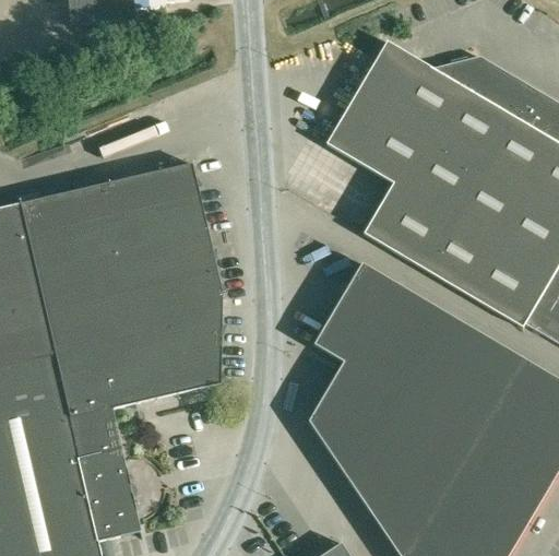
[(67,0),(70,25),(138,21),(137,8),(135,0),(67,0)]
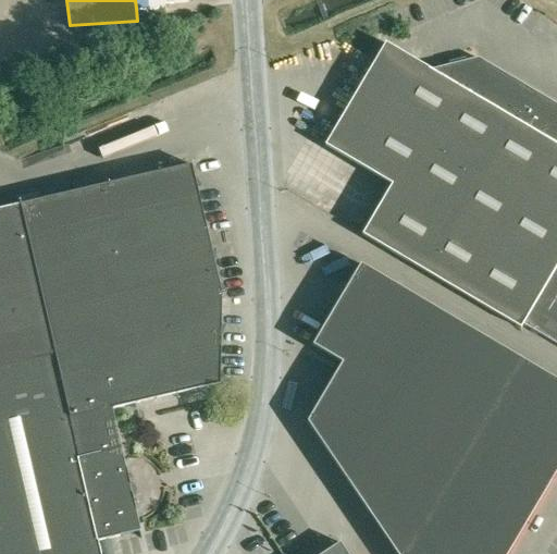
[(385,39),(324,142),(391,182),(361,231),(520,325),(522,321),(556,341),(556,101),(478,54),(431,66),(385,39)]
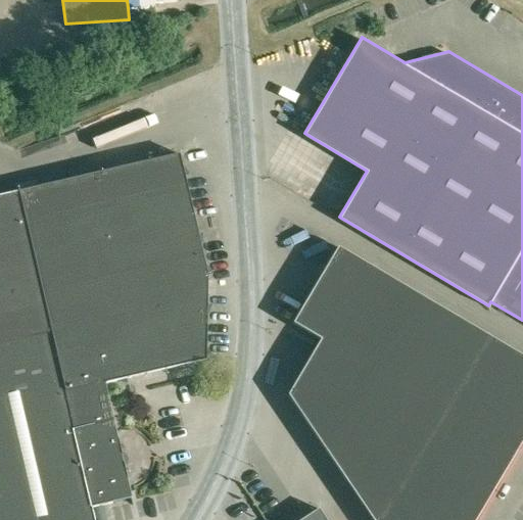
[(122,451),(113,417),(105,381),(206,357),(207,272),(197,225),(180,151),(115,167),(51,182),(0,193),(0,519),(94,519),(92,505),(132,495),(124,462),(126,462),(123,451),(122,451)]
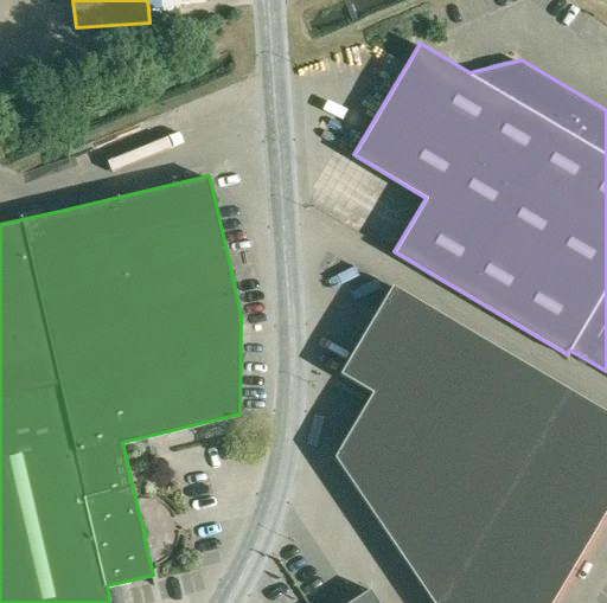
[(550,602),(606,507),(606,410),(393,283),(340,372),(372,391),(334,455),(434,602),(550,602)]
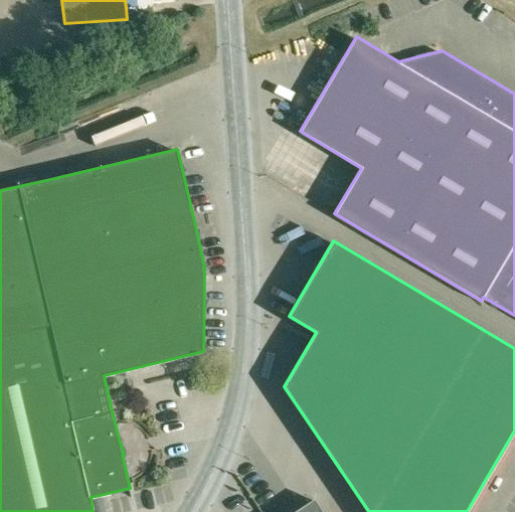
[(293,511),(322,511),(314,498),(293,511)]
